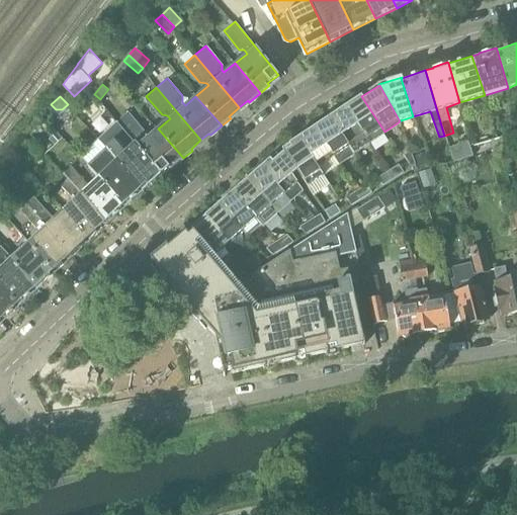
[(369,141),(384,132),(361,96),(345,107),(364,136),(366,135),(369,141)]
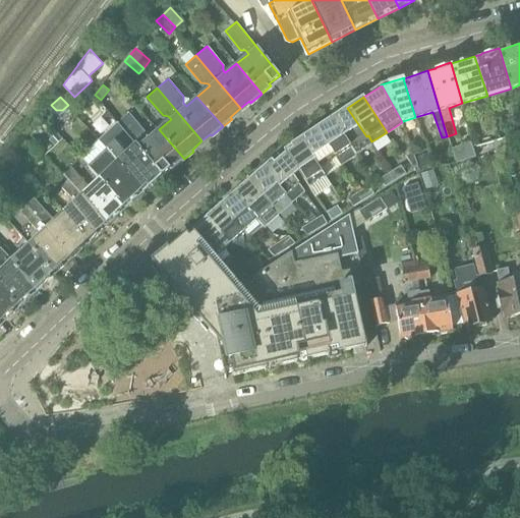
[(368,135),(366,136),(347,108),(333,117),(352,147),(356,153),(371,141),(368,135)]
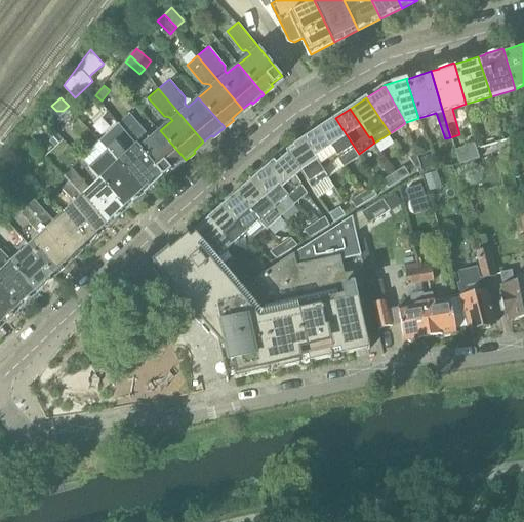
[(174,169),(186,160),(160,130),(149,139),(147,136),(147,131),(131,112),(119,122),(126,130),(136,143),(163,174),(163,176),(173,167),(174,169)]
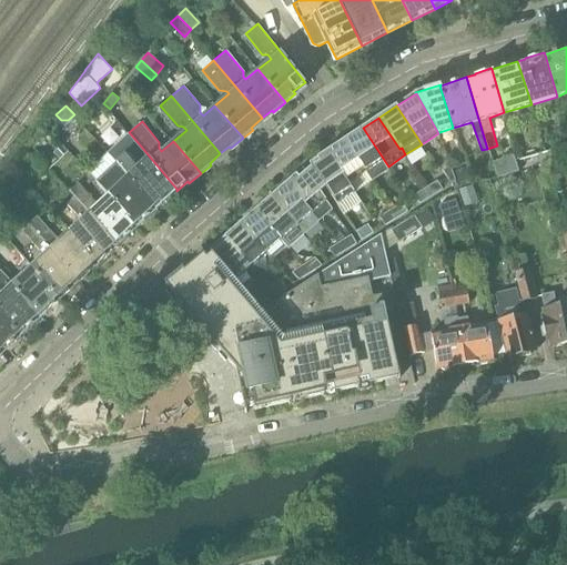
[(384,160),(363,128),(345,140),(366,171),(367,171),(373,180),(390,168),(388,167),(384,160)]
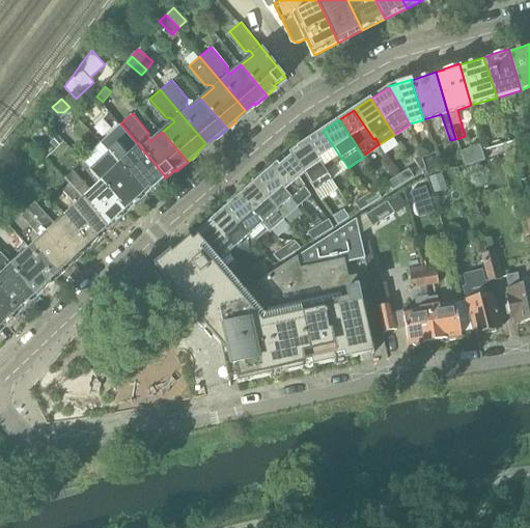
[(327,171),(328,171),(342,160),(323,131),(307,141),(327,171)]
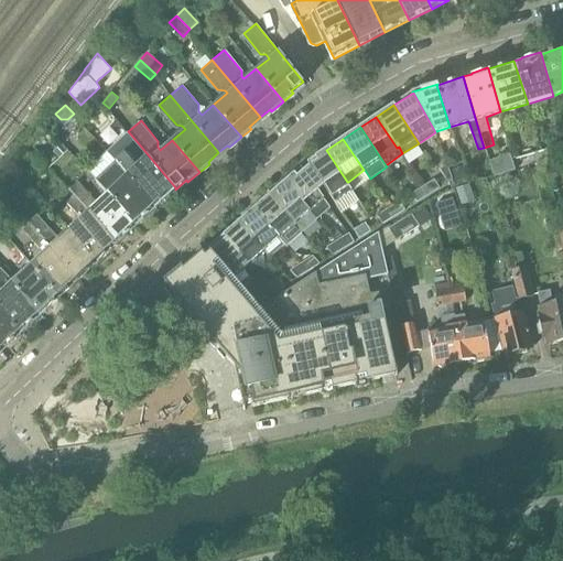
[(127,172),(154,206),(155,206),(175,187),(147,153),(136,140),(125,151),(117,142),(108,150),(115,158),(116,159),(127,172)]
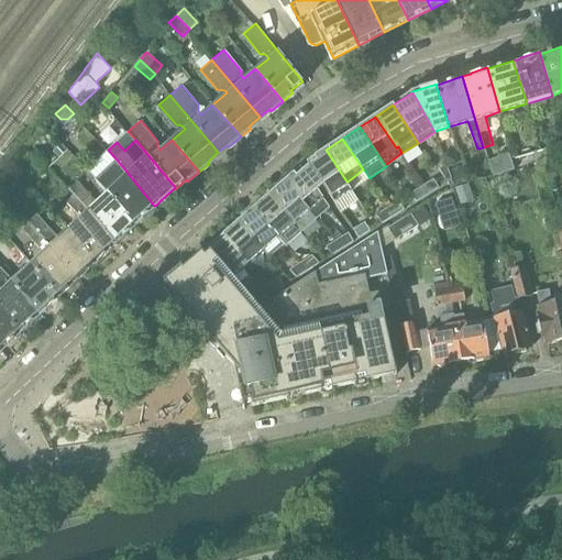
[(54,150),(59,156),(68,149),(62,142),(54,150)]
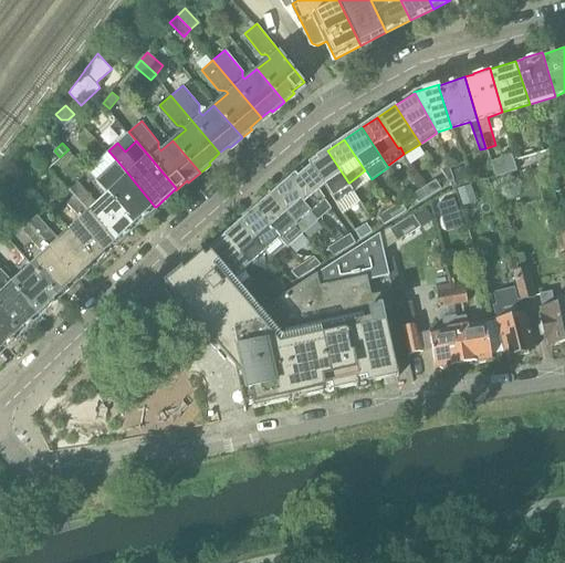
[(354,190),(349,183),(348,183),(327,150),(310,162),(325,185),(326,185),(337,201),(354,190)]
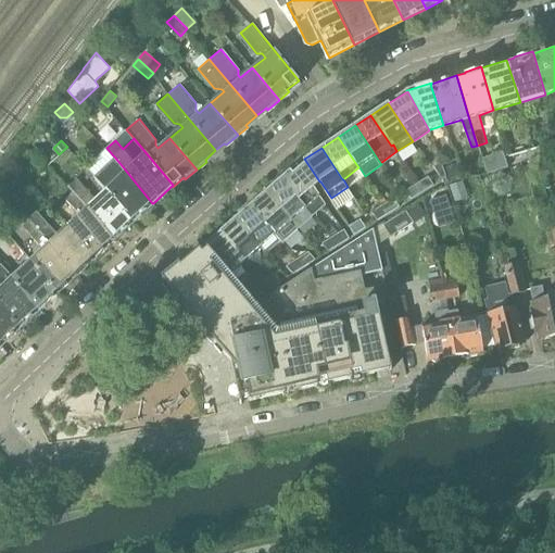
[(507,166),(503,151),(482,156),(487,172),(507,166)]
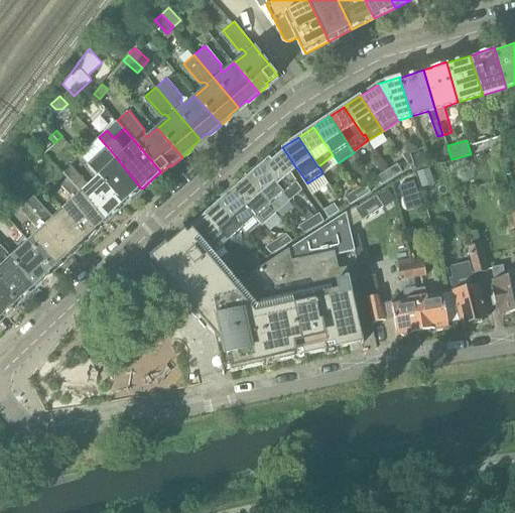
[(124,205),(141,188),(116,157),(106,145),(105,144),(86,162),(97,174),(124,205)]
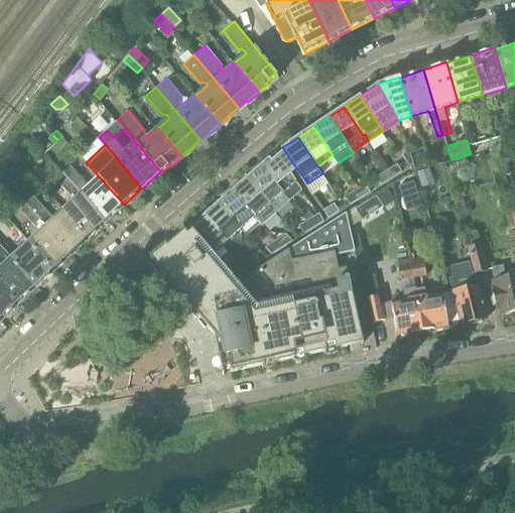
[(506,144),(495,147),(499,161),(510,157),(506,144)]
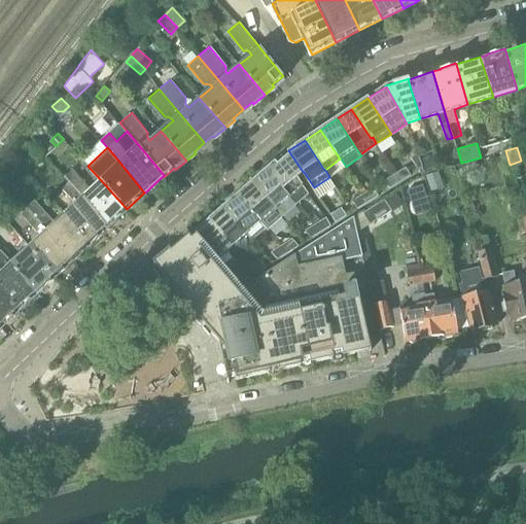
[(419,151),(411,155),(419,169),(424,166),(419,151)]
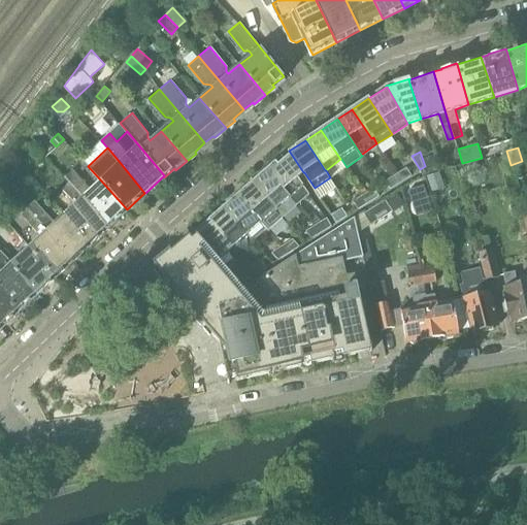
[(296,168),(283,155),(267,168),(292,196),(291,196),(297,203),(310,193),(299,176),(301,174),(296,168)]
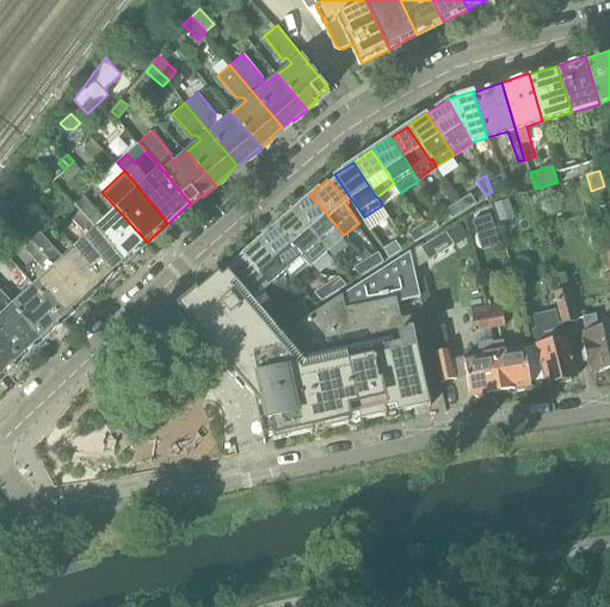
[(472,191),(457,200),(463,210),(478,200),(472,191)]
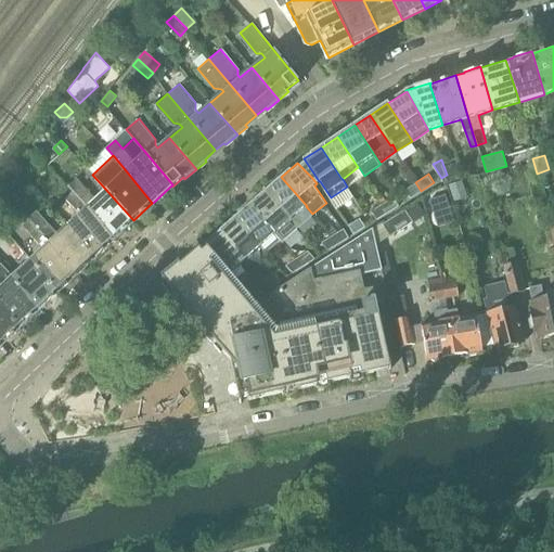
[(490,176),(481,179),(485,185),(492,182),(490,176)]
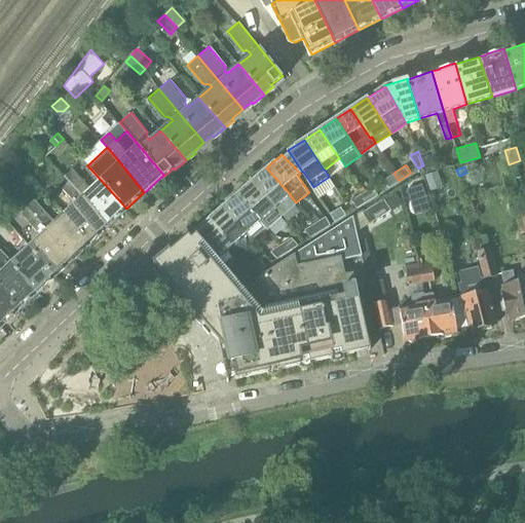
[(126,209),(99,178),(90,186),(74,167),(66,176),(71,181),(70,181),(109,225),(126,209)]
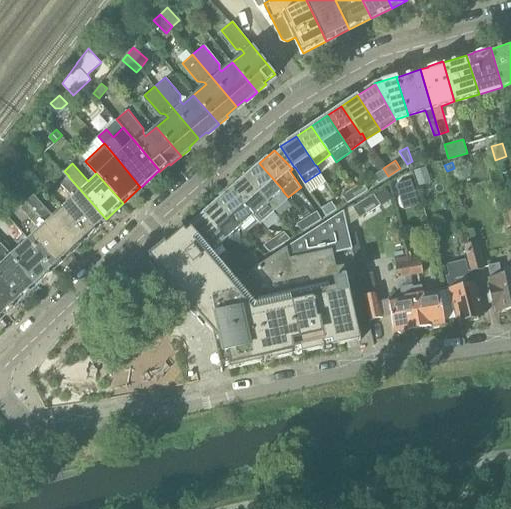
[(283,190),(259,163),(245,175),(274,210),(288,197),(282,190),(283,190)]
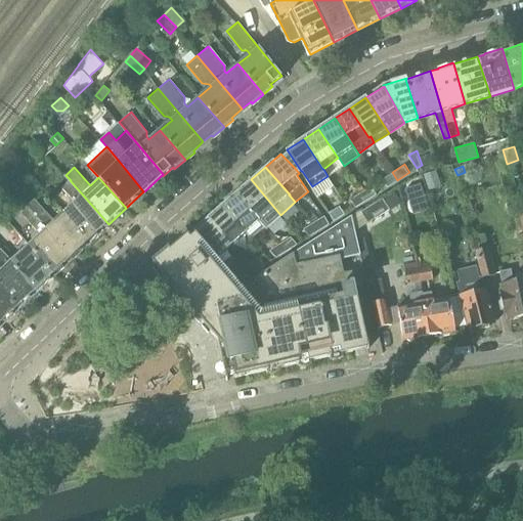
[(424,173),(430,188),(442,184),(436,169),(424,173)]
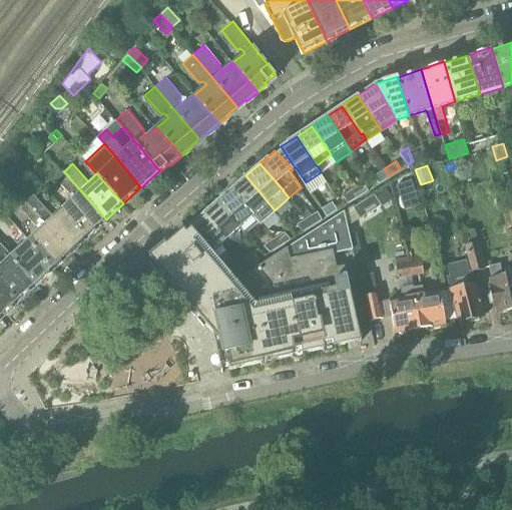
[(380,182),(389,176),(384,168),(375,174),(380,182)]
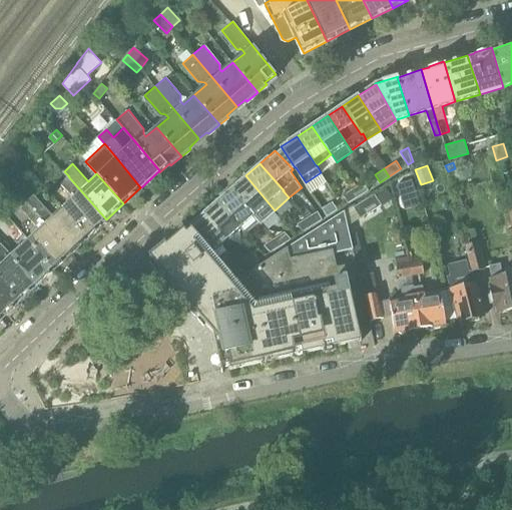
[(245,175),(231,188),(254,215),(260,221),(262,222),(275,210),(245,175)]
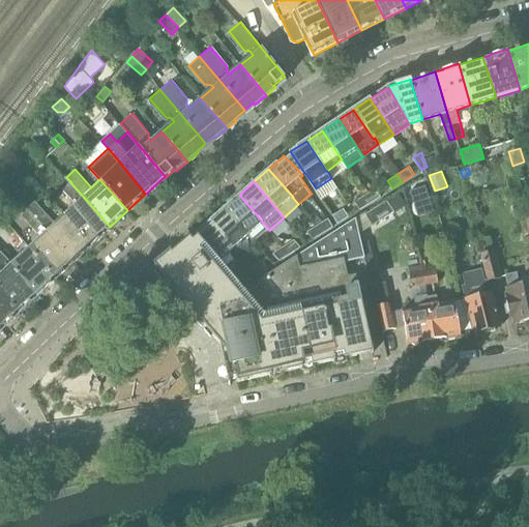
[(76,202),(64,213),(91,243),(92,244),(110,228),(110,227),(70,182),(63,189),(76,202)]
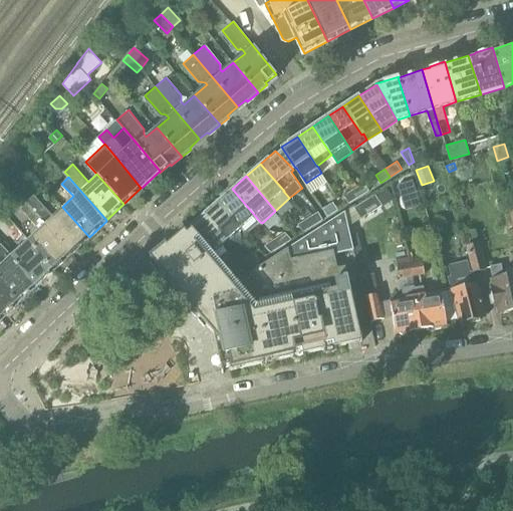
[(403,199),(418,194),(413,179),(398,184),(403,199)]
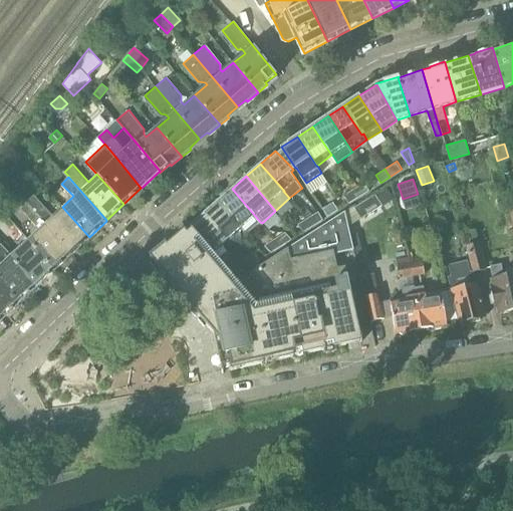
[(364,181),(353,188),(358,196),(369,189),(364,181)]
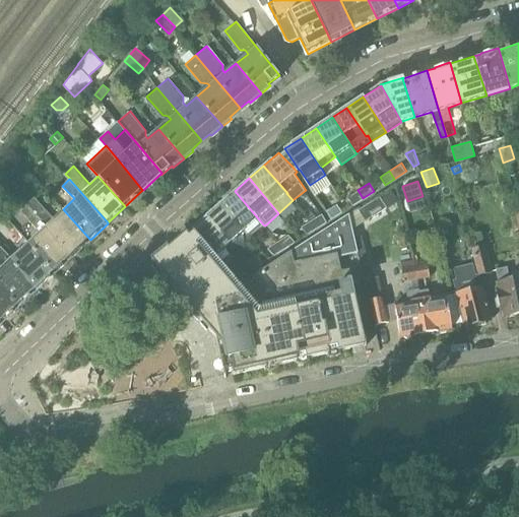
[(352,204),(363,198),(358,190),(347,196),(352,204)]
